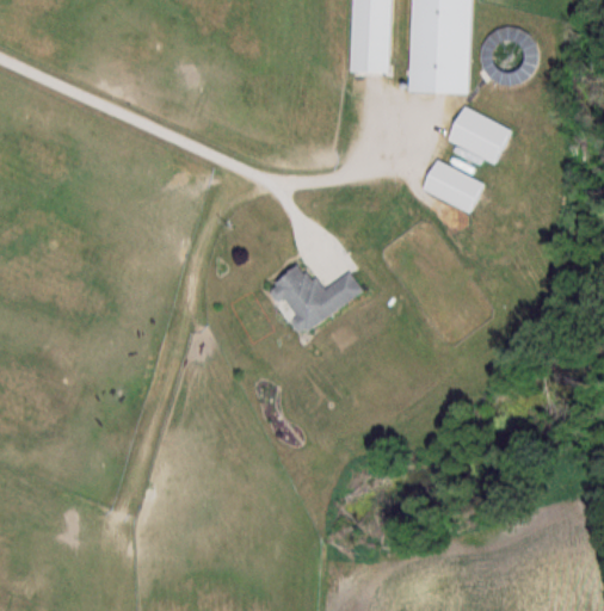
[(351,0),(350,72),(389,73),(390,0),(351,0)]
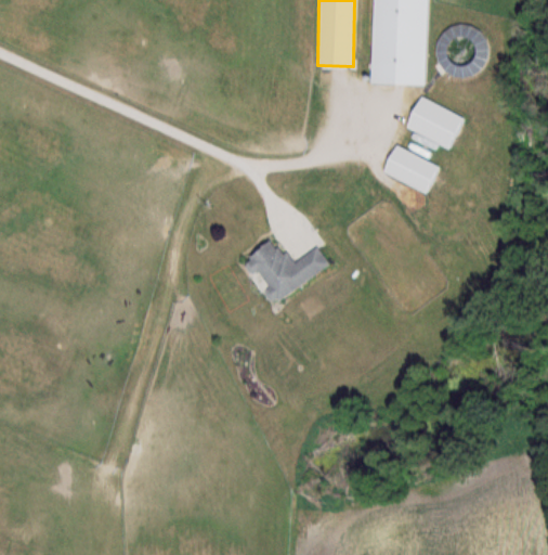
[(428,85),(429,0),(374,0),(373,84),(428,85)]
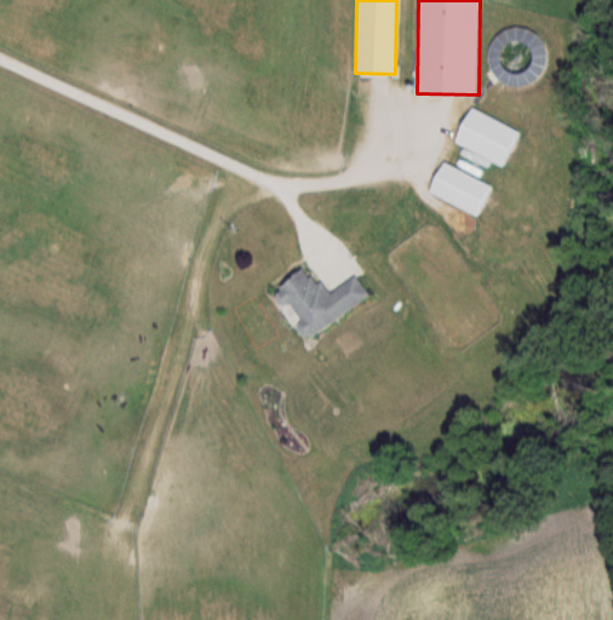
[(491,84),(540,85),(542,30),(492,30),(491,84)]
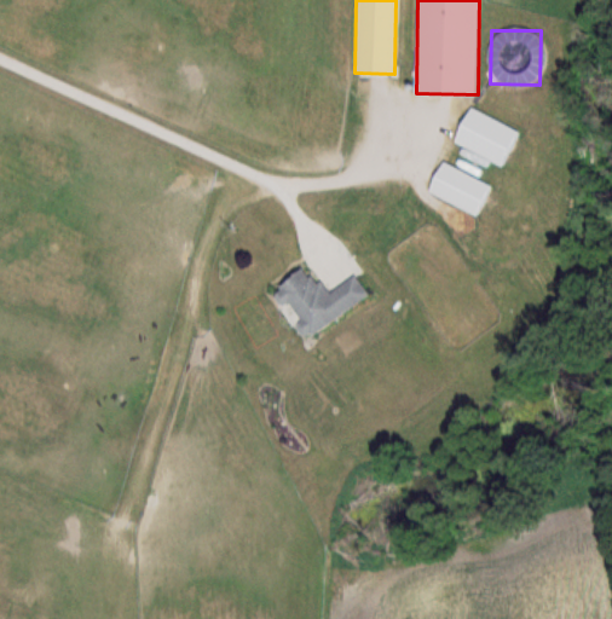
[(451,142),(504,166),(521,132),(468,108),(451,142)]
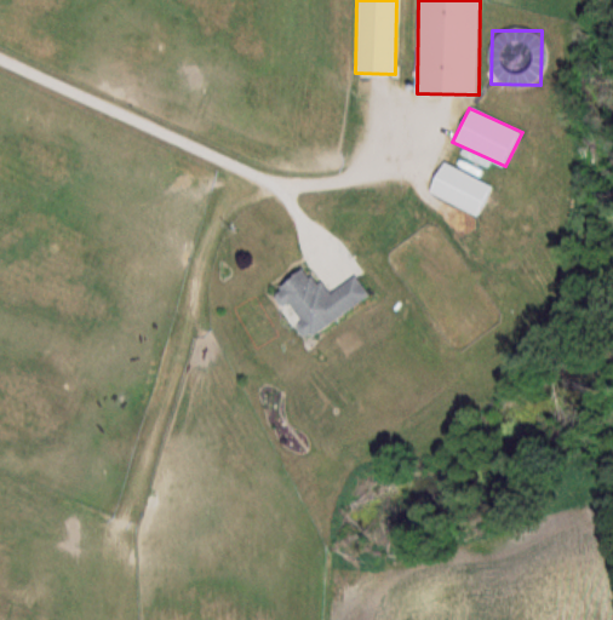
[(494,187),(442,161),(427,191),(480,217),(494,187)]
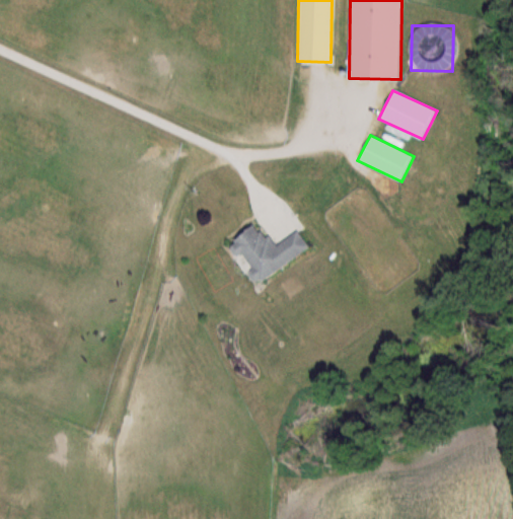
[(311,249),(300,231),(274,247),(260,225),(229,244),(238,257),(242,255),(259,282),(311,249)]
